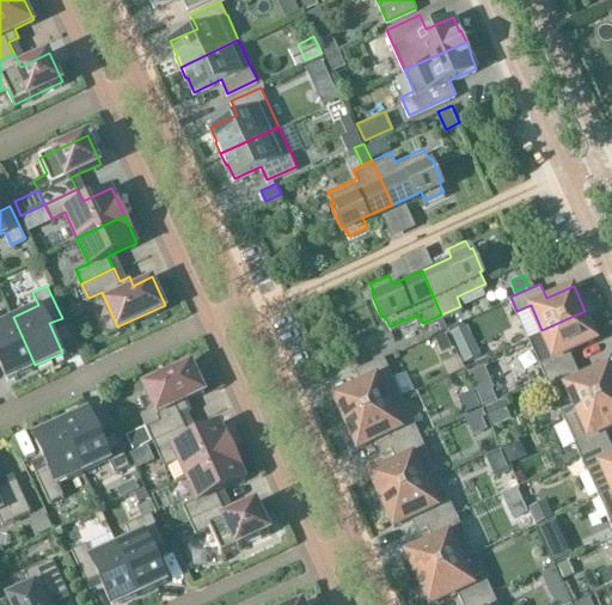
[(569,349),(597,337),(585,311),(542,330),(528,336),(546,376),(575,362),(569,349)]
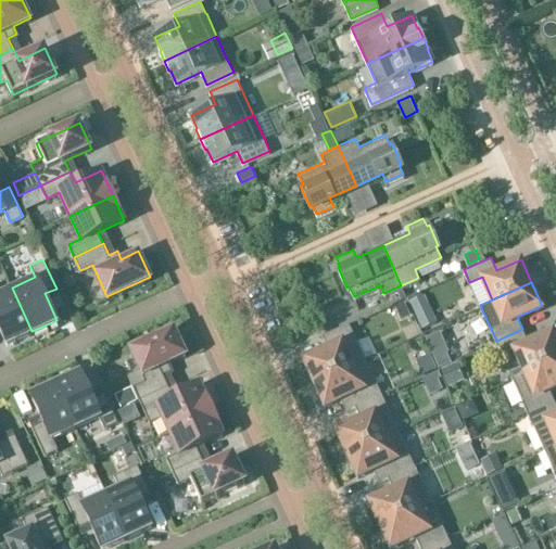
[(0,327),(8,343),(32,331),(12,288),(0,293),(0,327)]
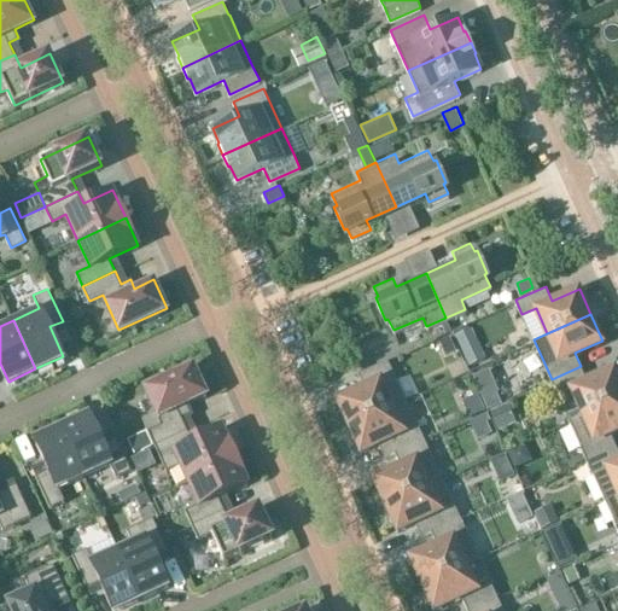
[(471,326),(455,332),(470,362),(484,355),(471,326)]
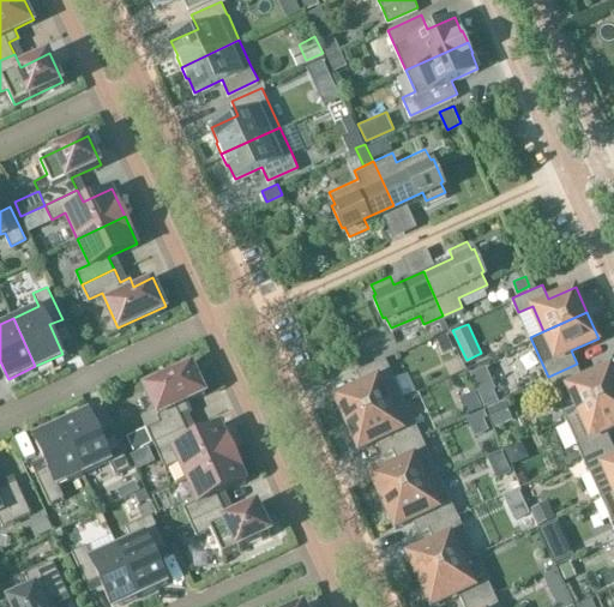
[(391,370),(385,356),(356,370),(362,383),(335,396),(347,421),(403,395),(392,370),(391,370)]
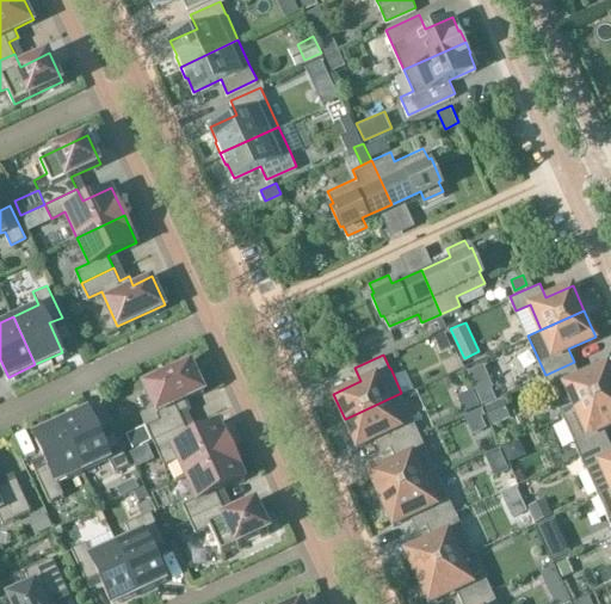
[(185,398),(204,388),(191,361),(143,382),(154,405),(141,412),(153,438),(186,423),(180,411),(190,406),(185,398)]
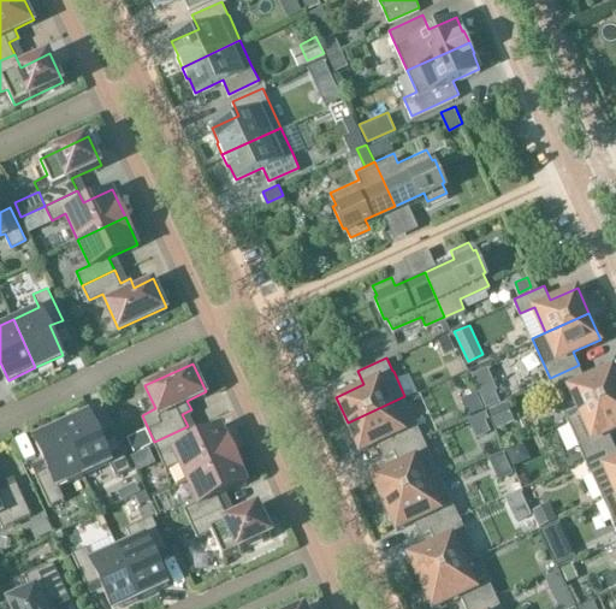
[(585,378),(579,365),(550,378),(556,392),(567,418),(615,395),(615,374),(612,366),(585,378)]
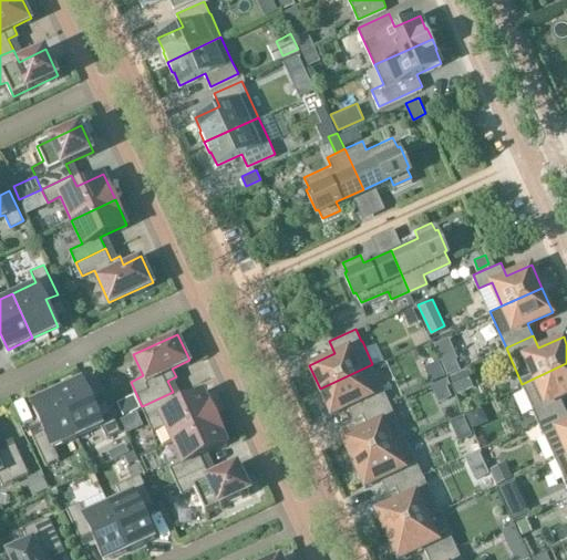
[(566,392),(566,363),(522,384),(533,408),(538,421),(566,408),(560,395),(566,392)]
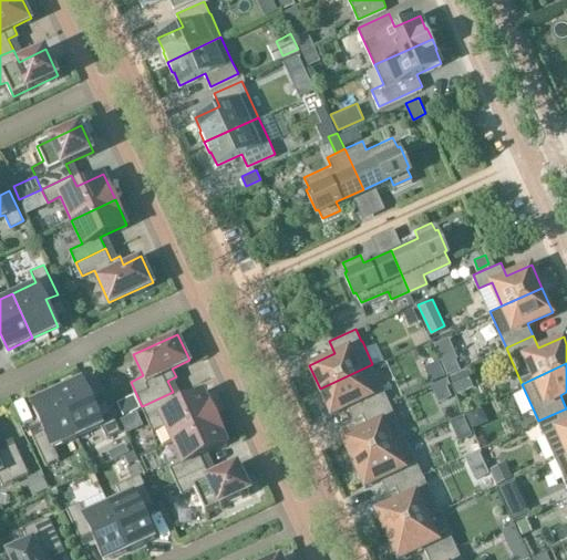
[(320,389),(331,413),(357,401),(362,414),(389,401),(383,389),(372,364),(320,389)]
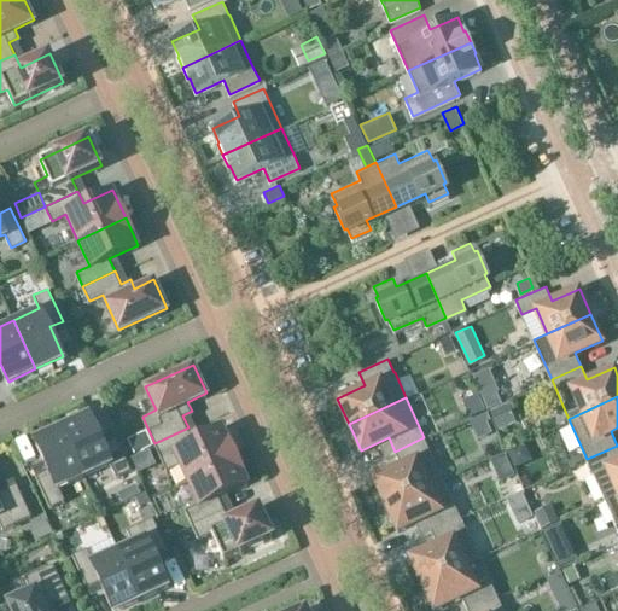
[(116,475),(130,469),(116,436),(103,442),(89,413),(62,425),(85,473),(110,461),(116,475)]
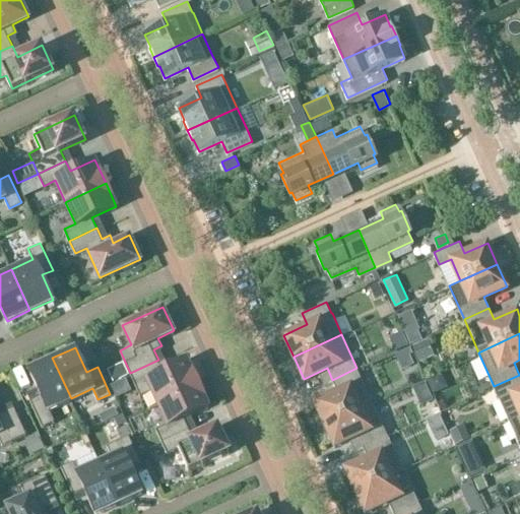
[(55,420),(49,408),(71,398),(52,358),(28,369),(41,393),(29,398),(43,426),(55,420)]
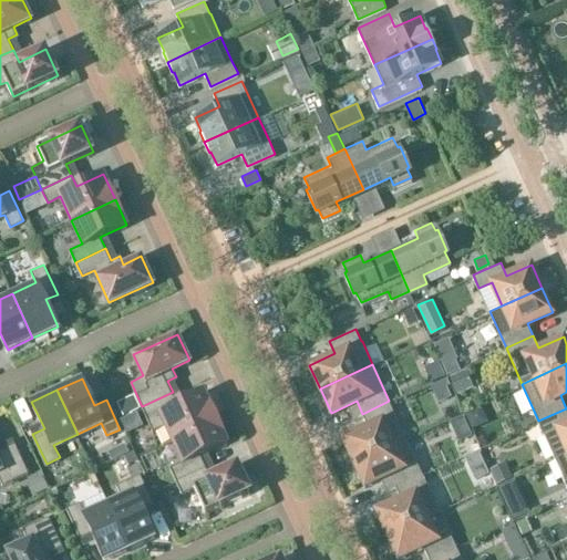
[(178,404),(173,392),(142,406),(153,429),(165,424),(172,437),(216,416),(204,392),(178,404)]
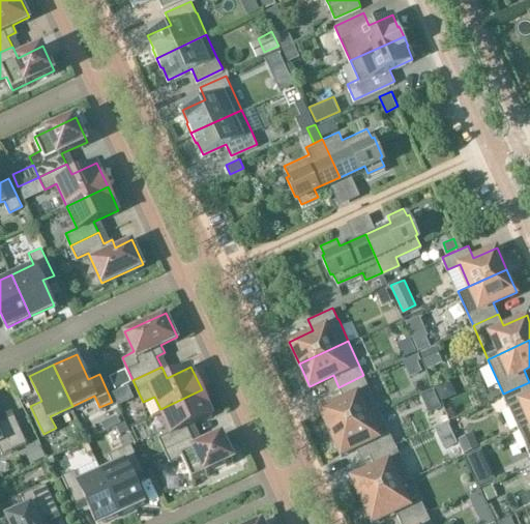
[(344,399),(321,409),(330,432),(380,409),(370,386),(363,375),(339,387),(344,399)]
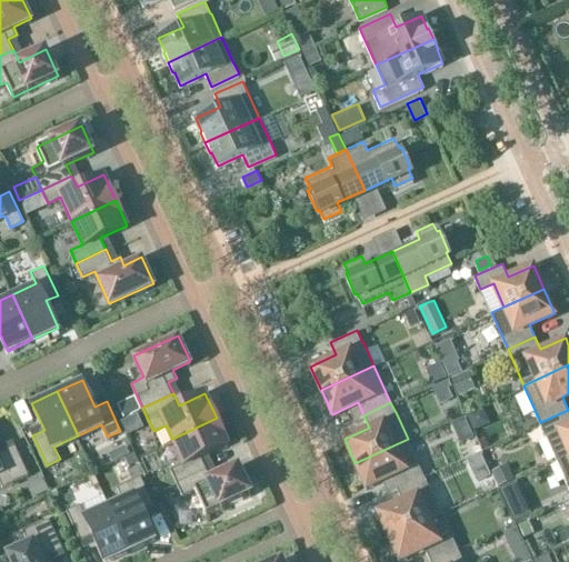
[(568,412),(568,410),(540,422),(546,434),(557,459),(568,452),(568,412)]
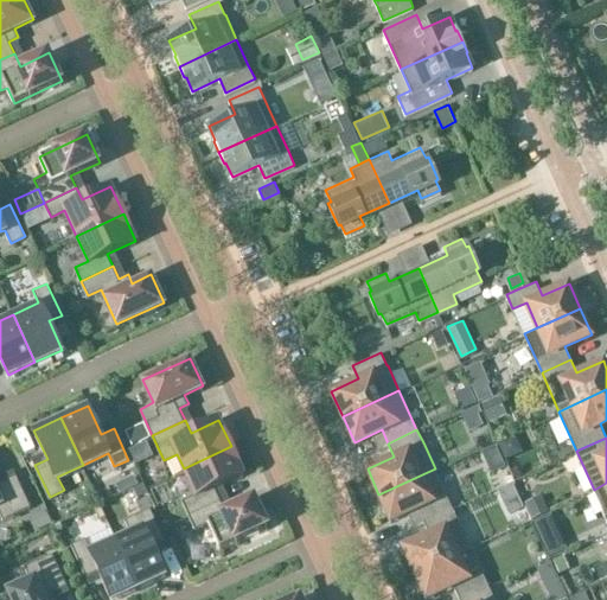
[(496,442),(481,450),(485,459),(500,452),(496,442)]
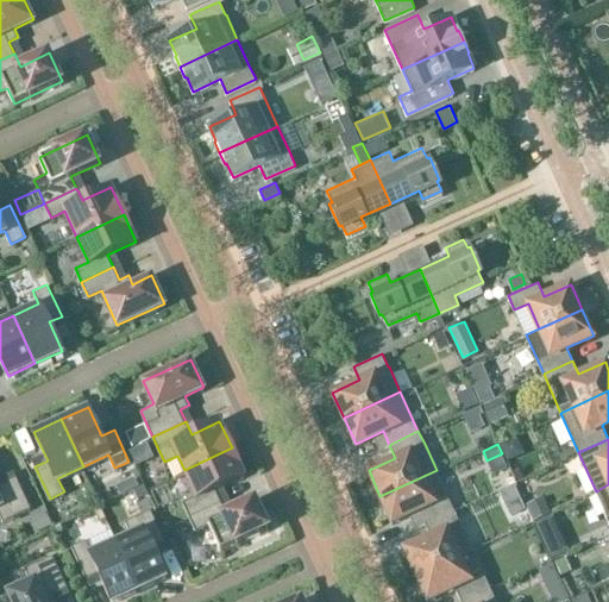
[(244,475),(232,447),(184,470),(196,495),(182,501),(189,515),(221,501),(215,488),(244,475)]
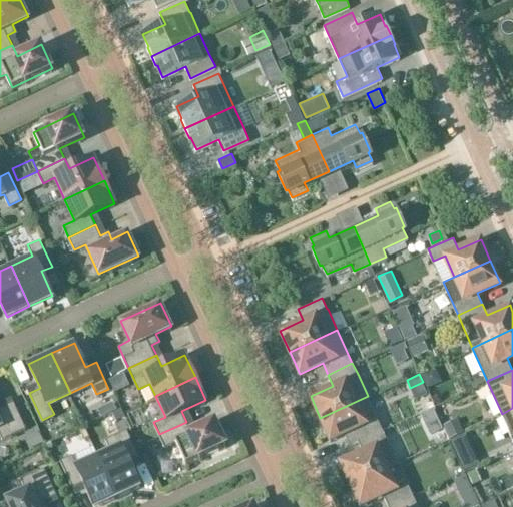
[(378,417),(368,396),(320,418),(330,439),(353,429),(358,440),(383,428),(377,417),(378,417)]
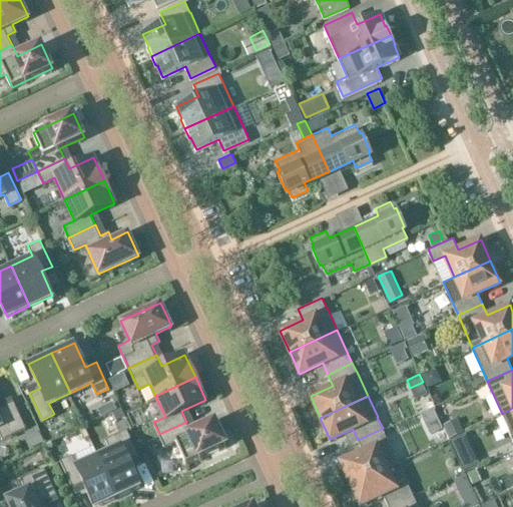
[(0,433),(2,438),(26,427),(13,400),(2,405),(0,402),(0,433)]
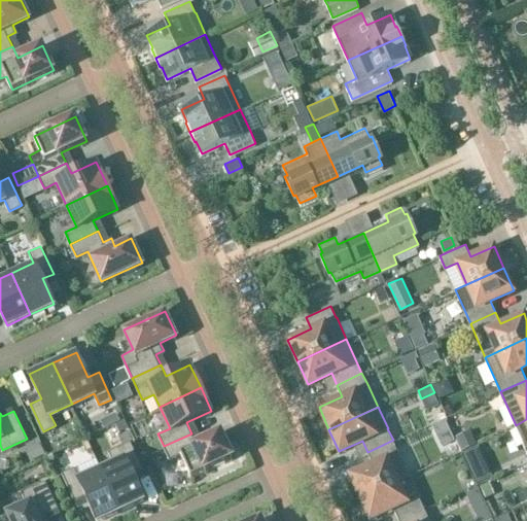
[(446,418),(432,424),(436,432),(449,426),(446,418)]
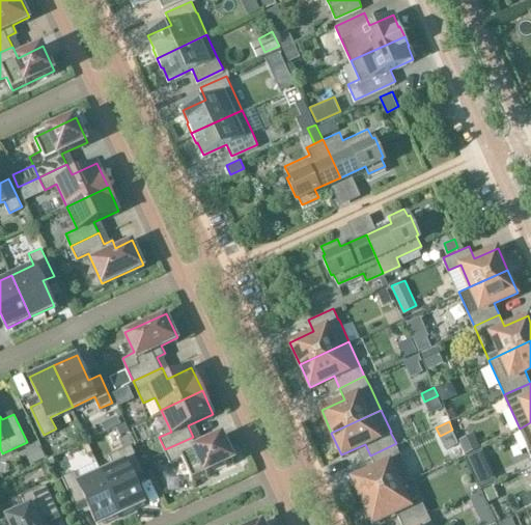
[(530,422),(520,429),(529,450),(530,454),(530,422)]
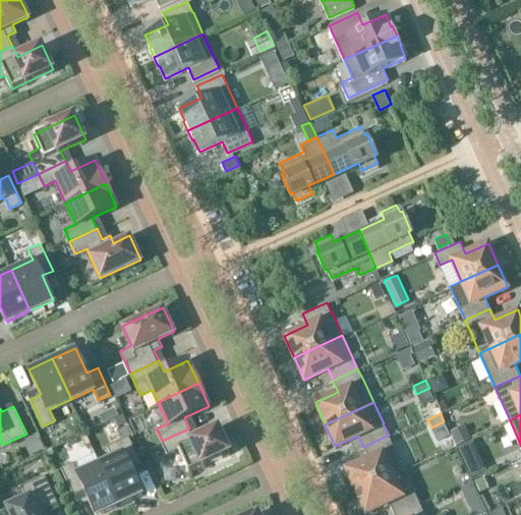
[(193,439),(189,428),(162,441),(167,453),(178,448),(189,470),(230,452),(219,427),(193,439)]
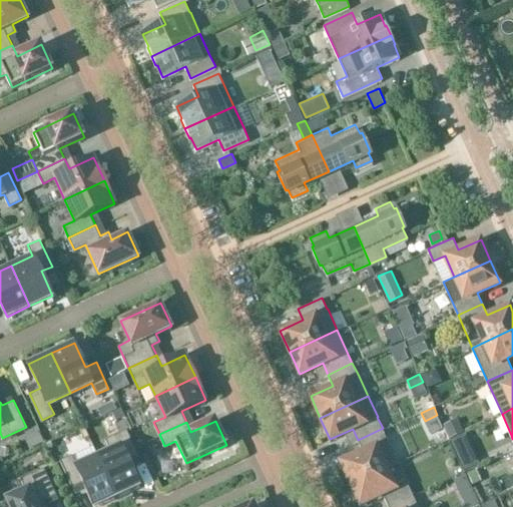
[(117,495),(140,484),(128,460),(139,455),(126,428),(105,438),(110,449),(98,455),(117,495)]
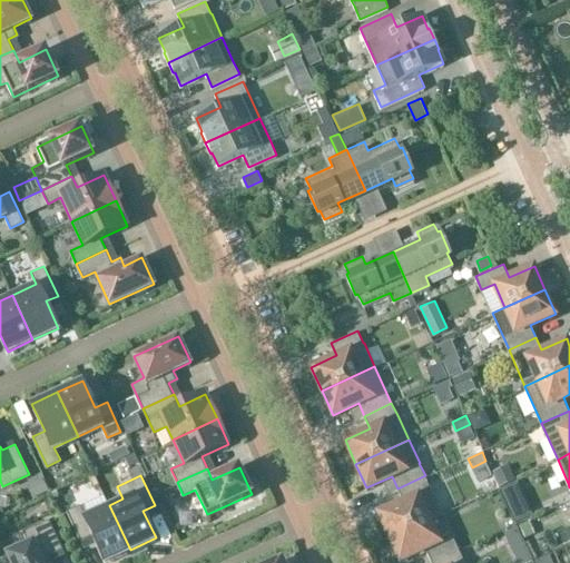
[(390,536),(442,512),(431,489),(425,475),(397,489),(403,501),(379,513),(390,536)]
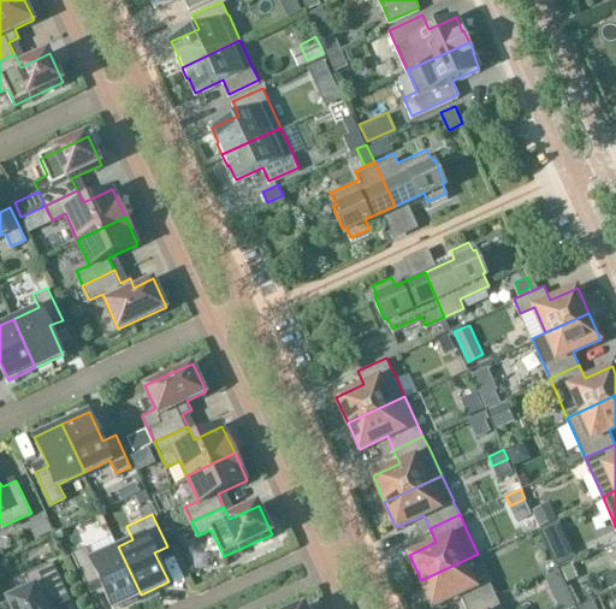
[(568,540),(551,549),(557,562),(574,555),(568,540)]
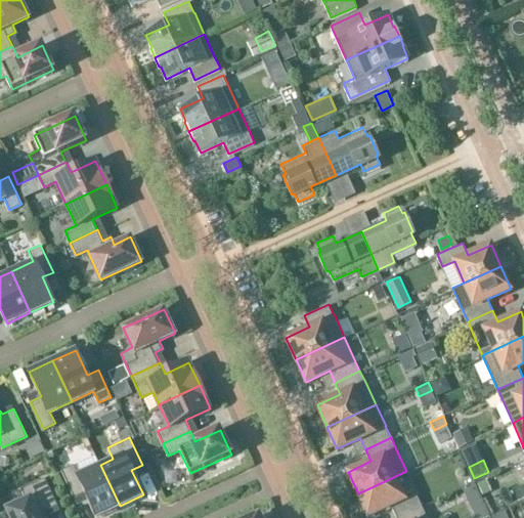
[(85,491),(96,516),(120,506),(100,465),(79,475),(74,464),(61,469),(74,497),(85,491)]
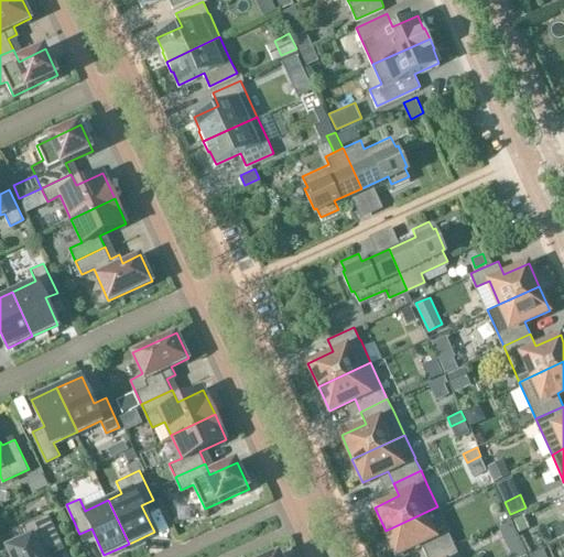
[(386,531),(396,554),(421,543),(426,555),(454,543),(448,530),(436,535),(425,513),(437,508),(437,506),(386,531)]
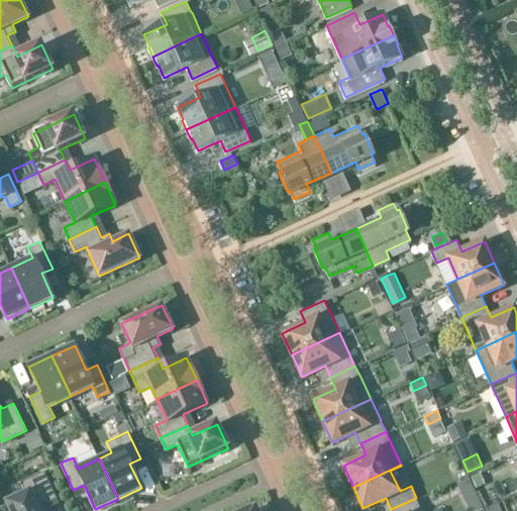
[(47,510),(48,510),(45,503),(57,497),(44,470),(20,481),(26,492),(6,501),(10,510),(47,510)]
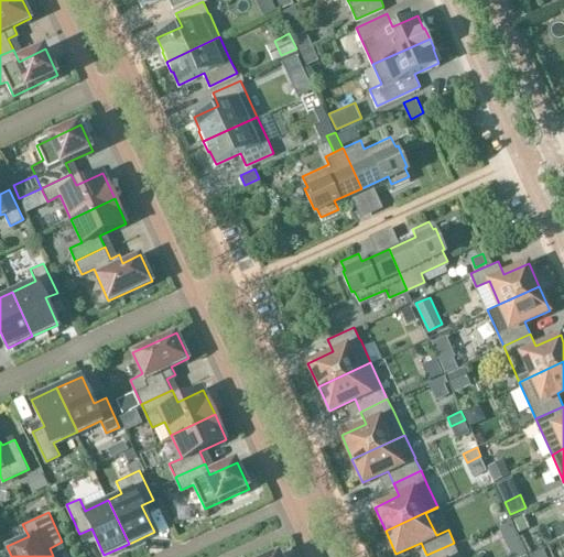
[(459,555),(454,543),(426,555),(427,556),(461,556),(459,555)]
